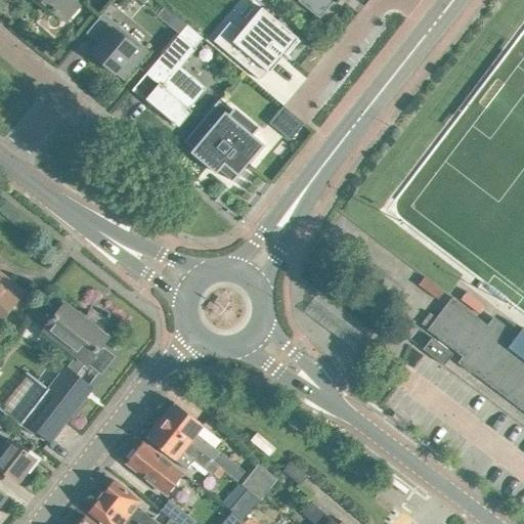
[(84,0),(40,0),(67,22),(80,6),(84,0)]
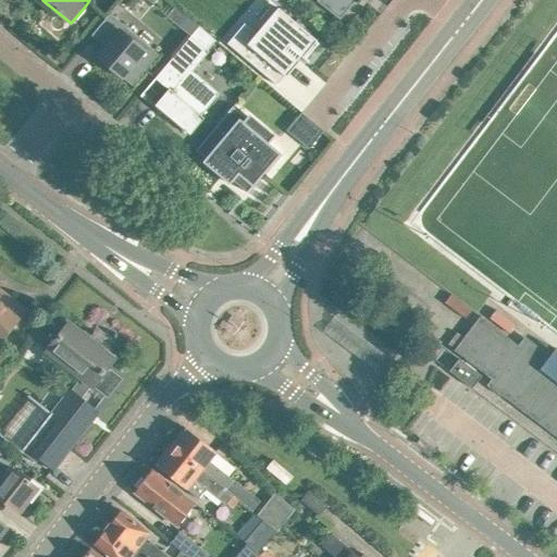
[(318,0),(342,19),(356,0),(318,0)]
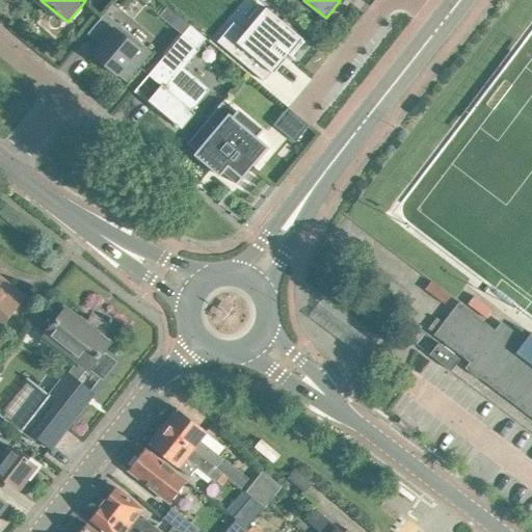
[(300,41),(301,40),(285,25),(264,8),(244,32),(233,23),(216,42),(263,81),(270,73),(272,74),(286,58),(284,57),(287,53),(294,59),(295,58),(292,55),(302,43),(300,41)]
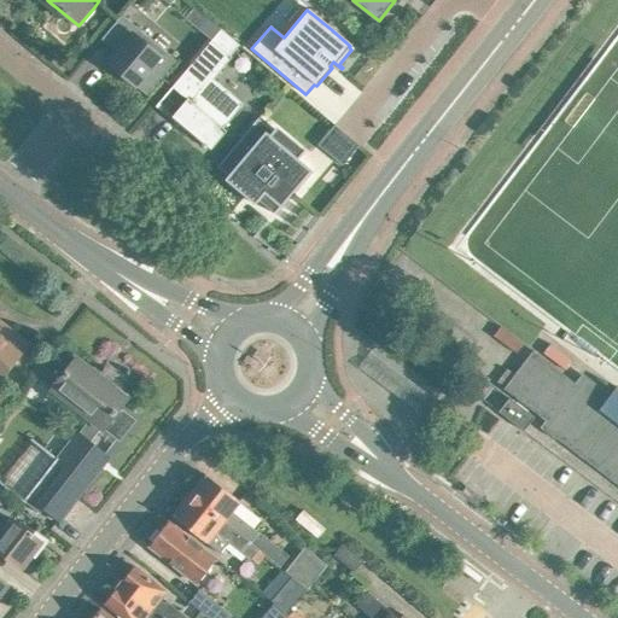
[(116,52),(108,63),(146,95),(176,60),(129,21),(122,15),(105,35),(120,47),(116,52)]
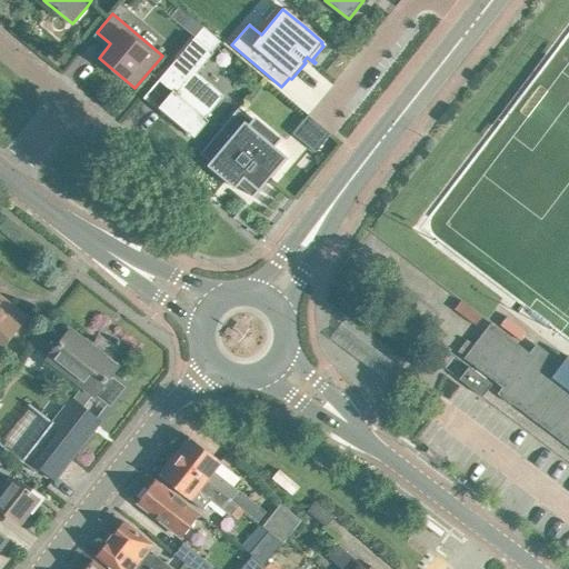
[(203,27),(159,80),(172,91),(159,108),(195,138),(209,121),(206,118),(223,96),(197,73),(213,53),(212,52),(220,41),(203,27)]
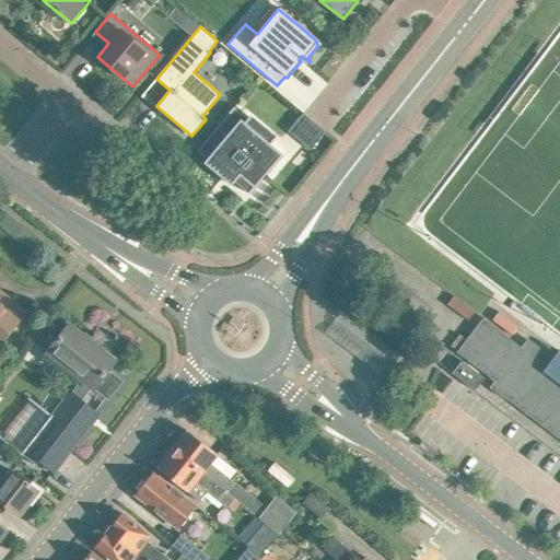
[(249,195),(282,154),(246,124),(249,120),(234,107),(197,151),(207,160),(203,163),(231,186),(236,181),(249,191),(247,193),(249,195)]
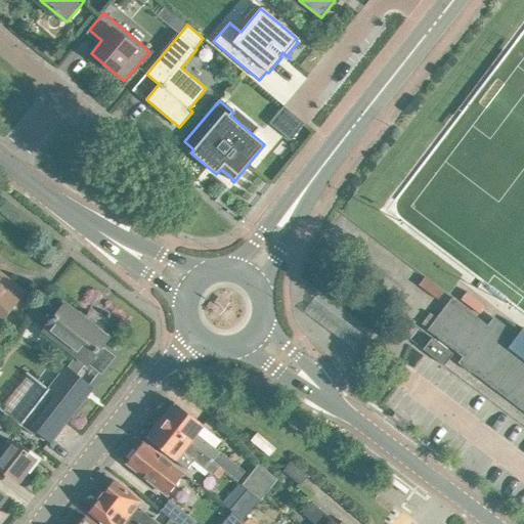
[(305,123),(284,105),(269,123),(291,140),(305,123)]
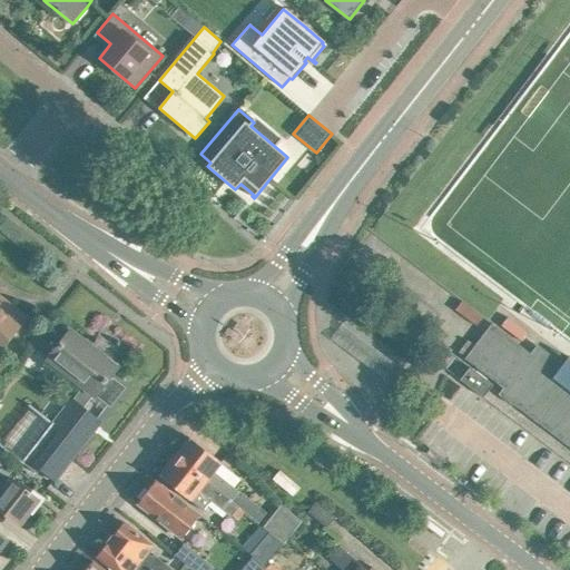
[(0,349),(25,317),(0,297),(0,349)]
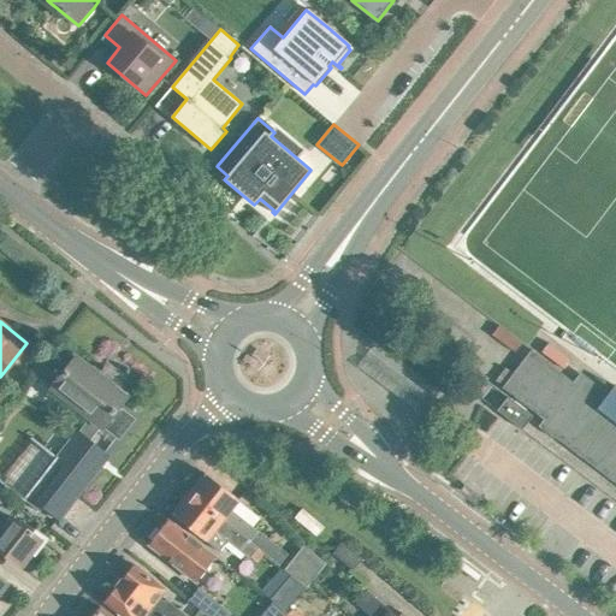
[(615,388),(614,386),(609,394),(592,380),(585,390),(531,350),(502,388),(544,419),(538,426),(554,438),(555,437),(615,484),(615,388)]
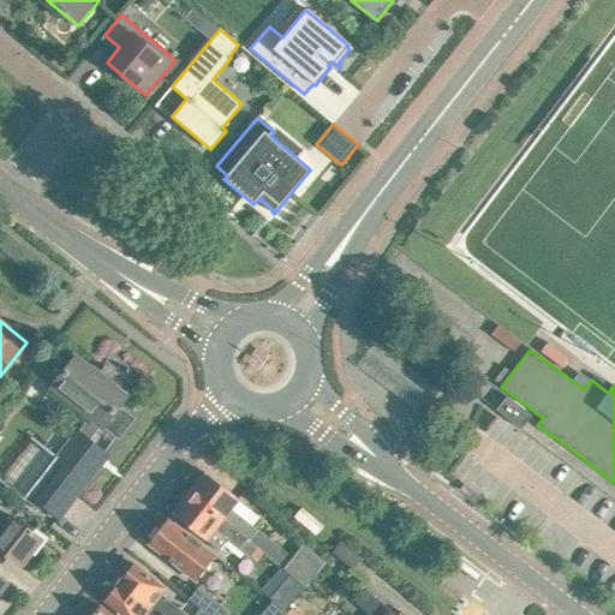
[(42,360),(35,371),(53,386),(94,418),(82,435),(90,441),(101,425),(103,427),(119,440),(136,418),(121,407),(121,408),(119,406),(127,396),(76,357),(61,375),(42,360)]
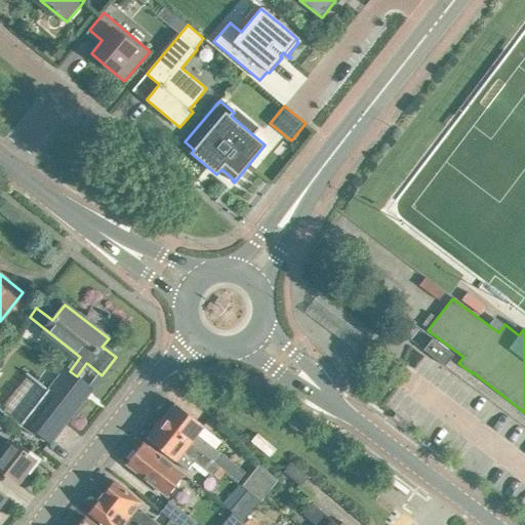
[(433,338),(423,350),(445,366),(454,355),(433,338)]
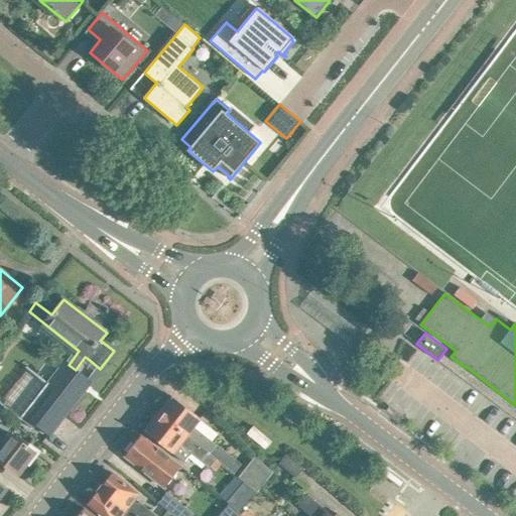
[(26,366),(0,399),(0,403),(19,418),(33,429),(37,424),(49,433),(90,381),(76,370),(69,365),(65,361),(47,383),(26,366)]
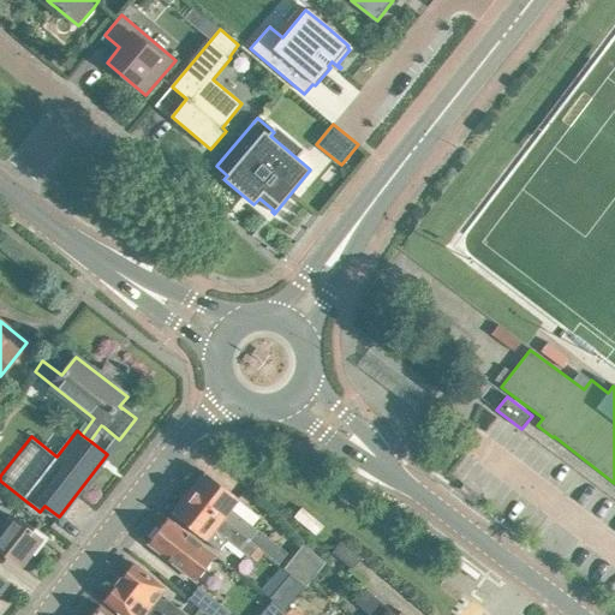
[(287,554),(230,509),(238,499),(206,472),(189,494),(264,553),(279,565),(287,554)]
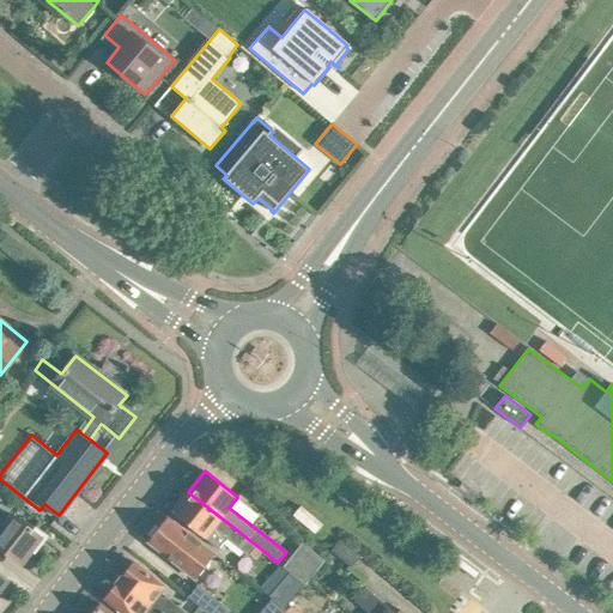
[(263,551),(188,492),(171,513),(218,550),(228,539),(256,562),(263,551)]
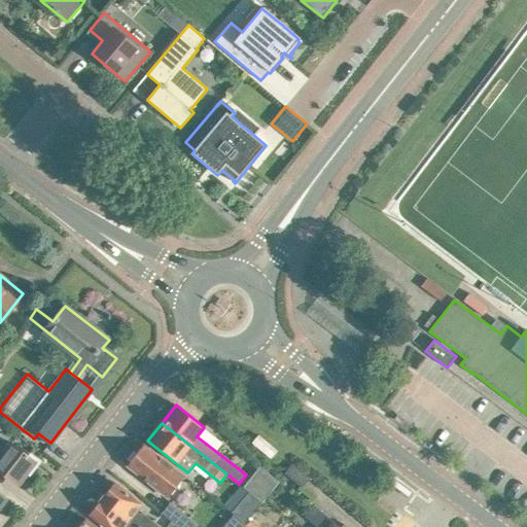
[(271,459),(277,451),(258,435),(252,443),(271,459)]
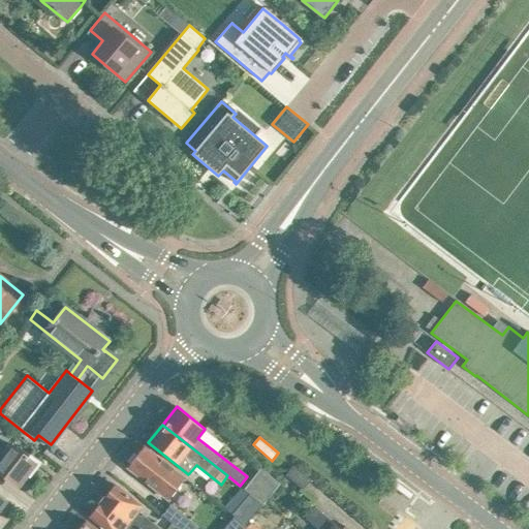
[(18,486),(35,464),(20,450),(9,443),(1,455),(0,454),(0,474),(1,475),(18,488),(19,487),(18,486)]
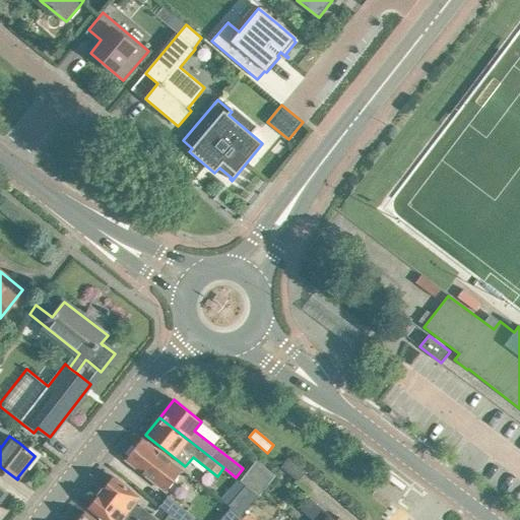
[(182,469),(158,452),(142,439),(126,460),(165,491),(182,469)]
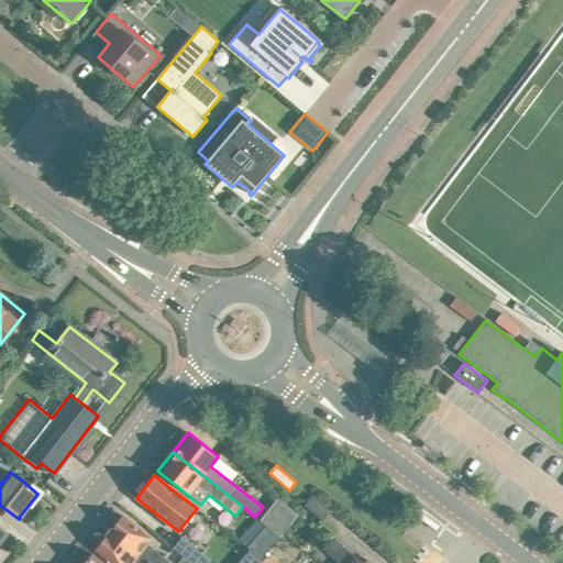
[(331,511),(313,496),(305,506),(322,521),(331,511)]
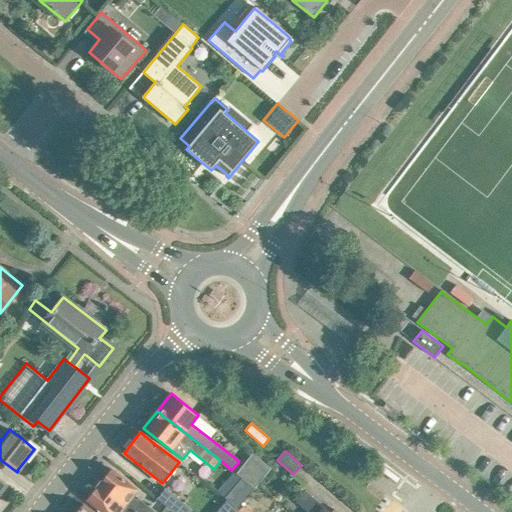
[(254,488),(271,468),(253,453),(236,473),(242,478),(254,488)]
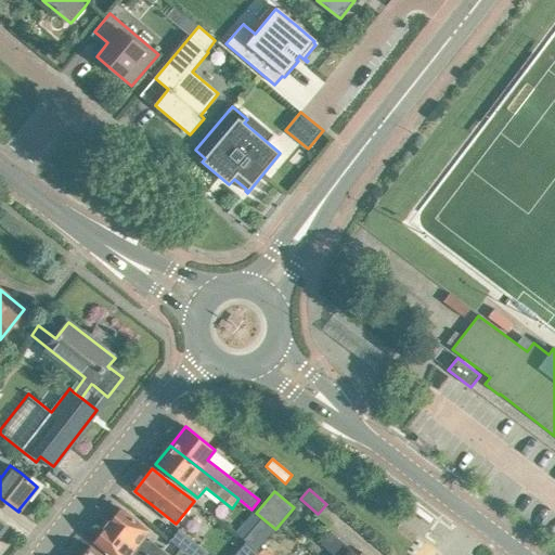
[(143,538),(149,531),(120,508),(107,525),(147,554),(167,554),(149,540),(147,541),(143,538)]
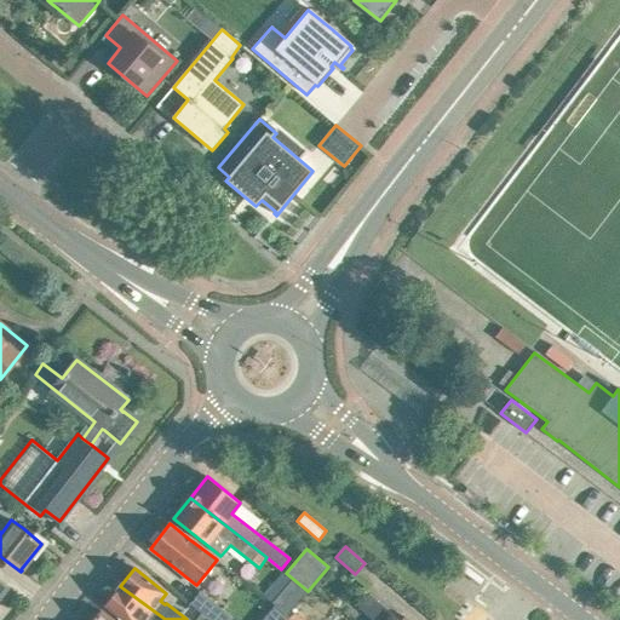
[(293,579),(273,603),(275,604),(287,615),(308,591),(293,579)]
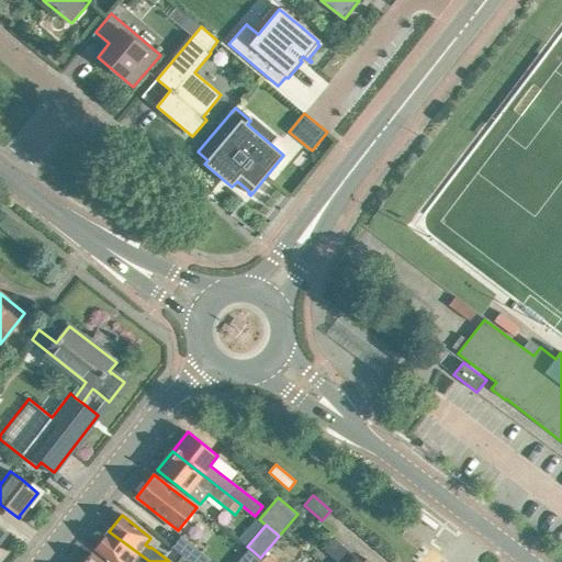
[(149,561),(109,531),(96,549),(111,561),(149,561)]
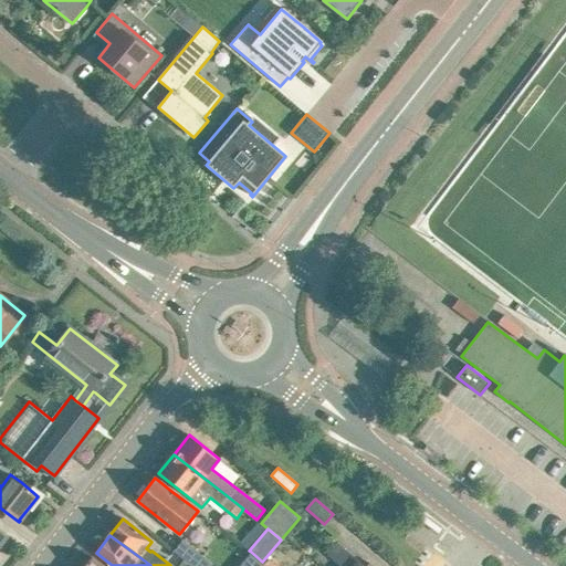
[(175,552),(185,559),(192,565),(209,565),(211,563),(184,541),(175,552)]
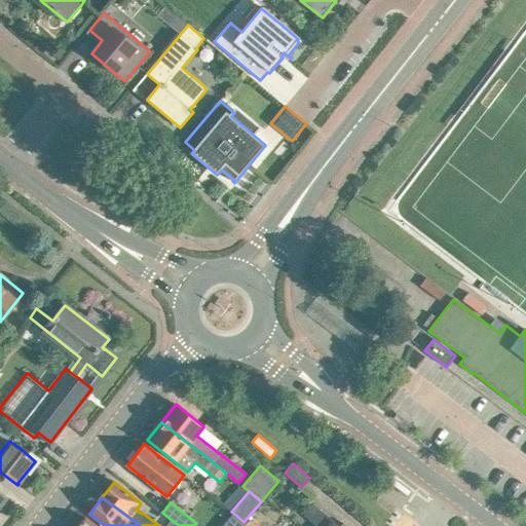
[(346,525),(343,523),(340,525),(339,525),(313,504),(305,514),(305,513),(303,515),(305,517),(306,517),(316,525),(346,525)]
